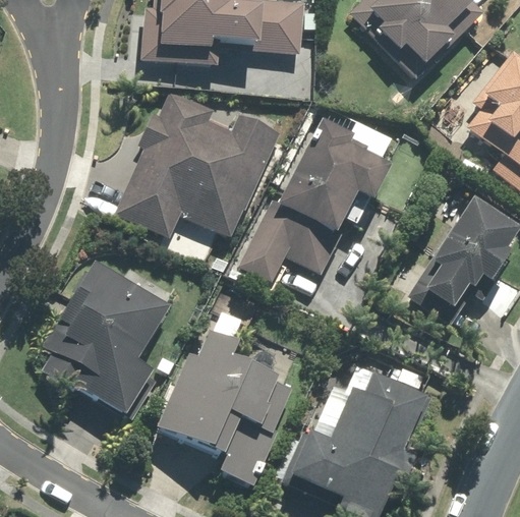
[(143,6),(139,59),(217,64),(218,48),(301,54),(305,1),(291,0),(153,0),(153,7),(143,6)]
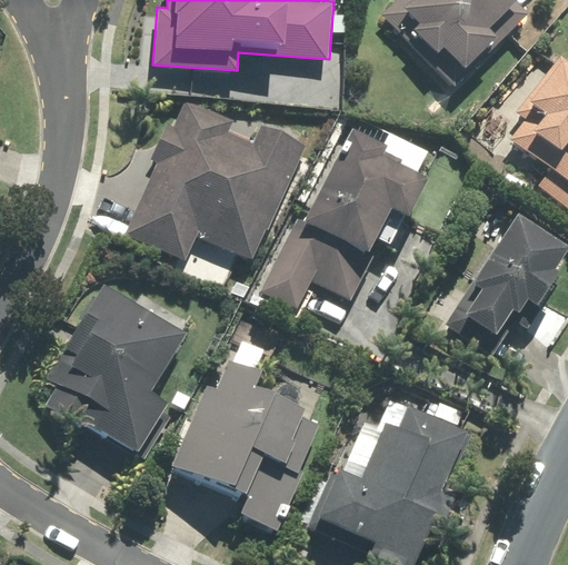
[(396,0),(382,12),(449,87),(530,15),(518,0),(396,0)]
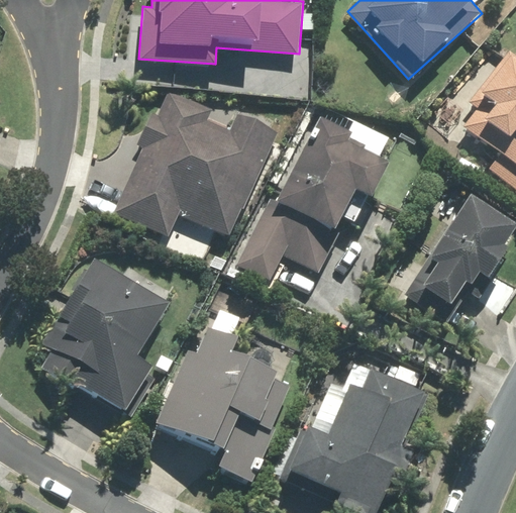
[(498,154),(488,167),(515,188),(515,52),(511,47),(470,101),(478,107),(462,125),(498,154)]
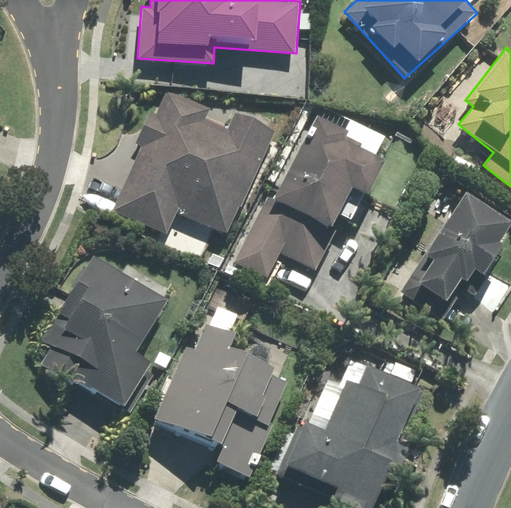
[(233,234),(276,125),(234,109),(228,123),(207,115),(211,106),(167,89),(157,113),(147,109),(134,142),(142,145),(116,212),(167,232),(175,212),(233,234)]
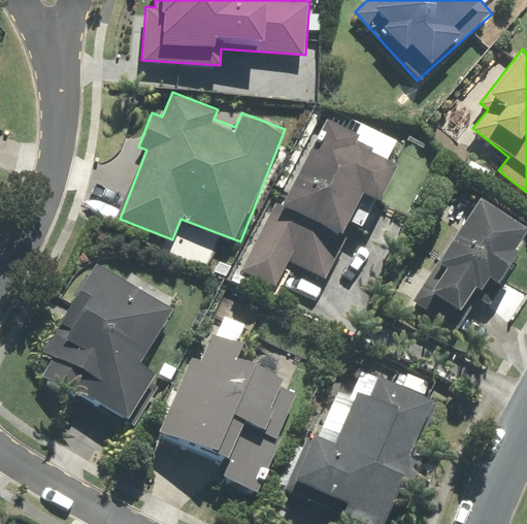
[(278,193),(238,269),(274,288),(288,261),(324,280),(353,224),(349,222),(363,195),(377,203),(397,167),(371,154),(375,145),(327,121),(287,197),(278,193)]
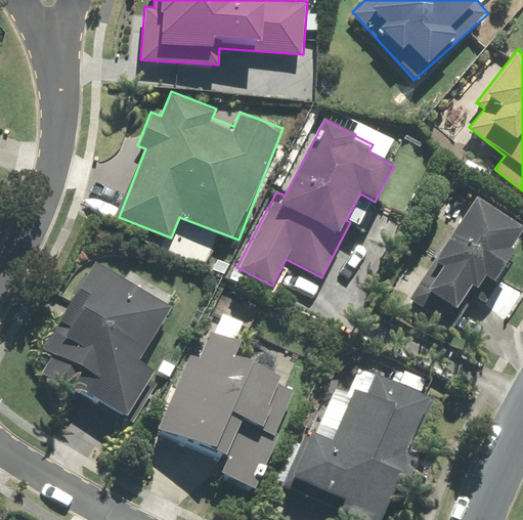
[(522,223),(477,197),(460,225),(456,223),(409,299),(448,323),(472,286),(479,290),(486,278),(495,284),(515,252),(512,250),(522,231),(522,223)]
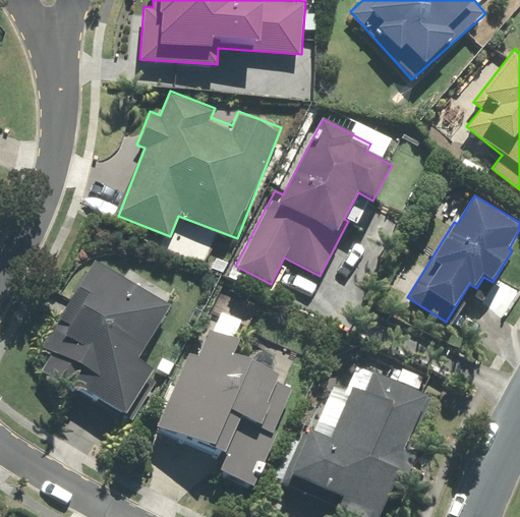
[(172,303),(94,257),(41,347),(52,354),(44,368),(125,417),(155,367),(139,358),(172,303)]
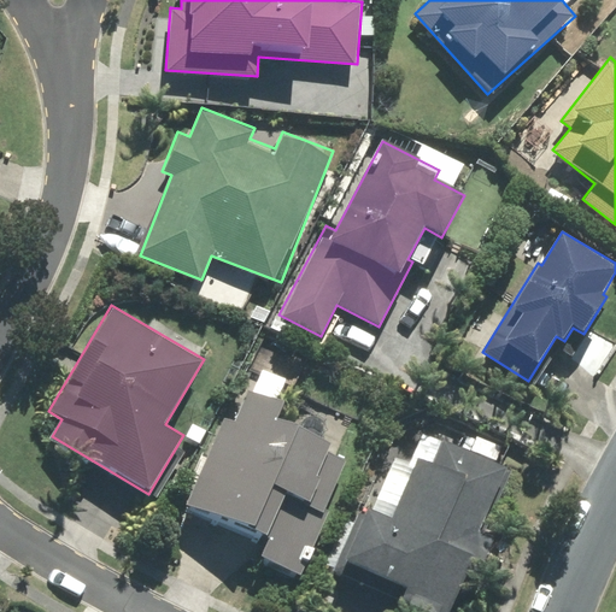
[(227,416),(186,506),(259,539),(252,557),(299,577),(355,454),(276,419),(285,401),(251,386),(235,419),(227,416)]
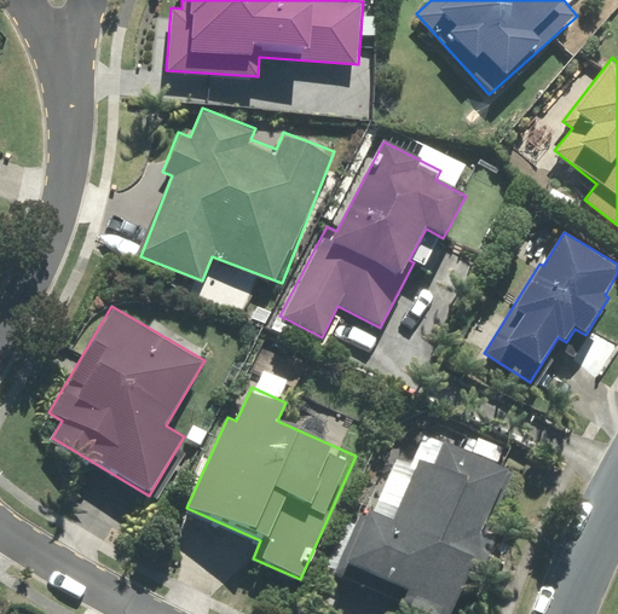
[(513,470),(443,441),(433,465),(419,459),(393,521),(361,507),(331,578),(420,613),(455,613),(472,577),(480,580),(497,542),(485,536),(513,470)]
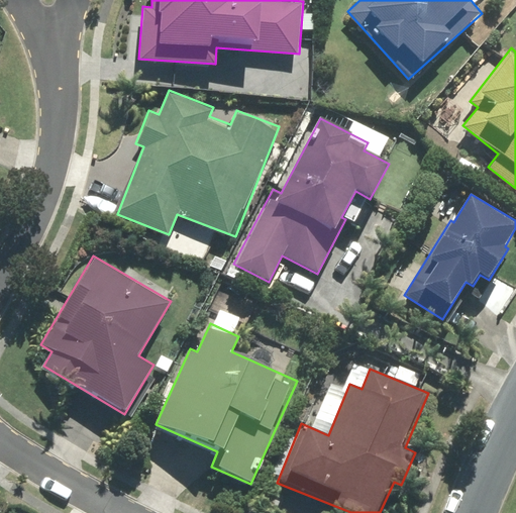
All buildings are outlined.
